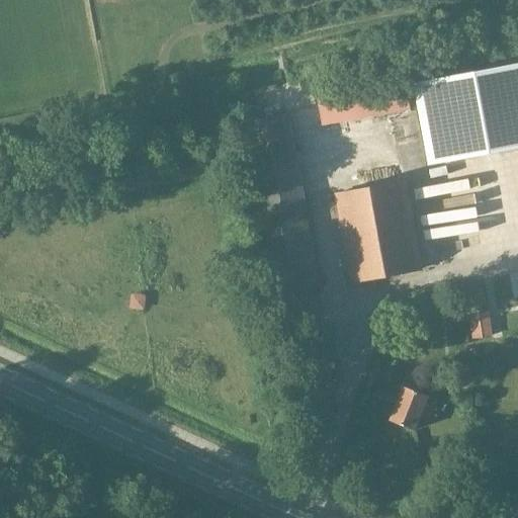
[(428,165),(517,148),(517,63),(413,83),(428,165)]
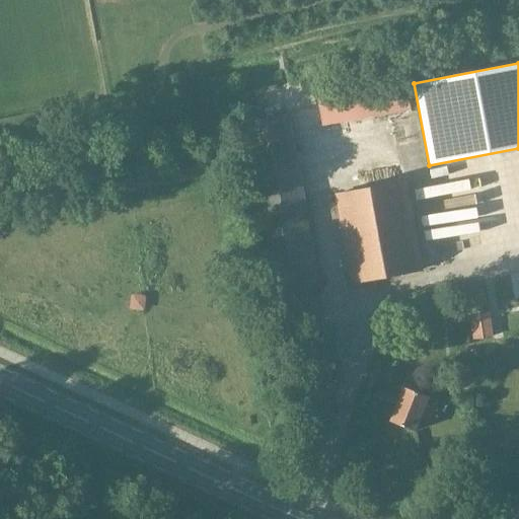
[(315,88),(317,101),(322,126),(410,110),(402,72),(315,88)]
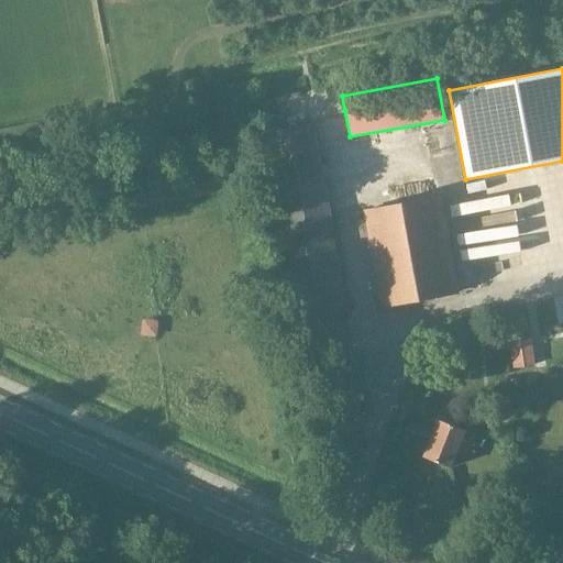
[(346,313),(330,218),(313,123),(258,133),(294,323),(346,313)]
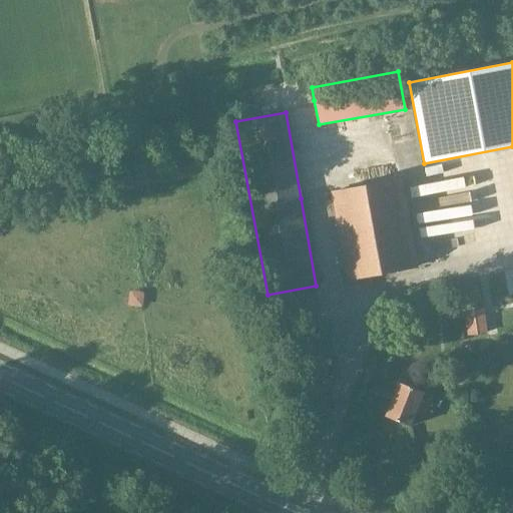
[(418,269),(400,181),(333,193),(344,258),(349,282),(418,269)]
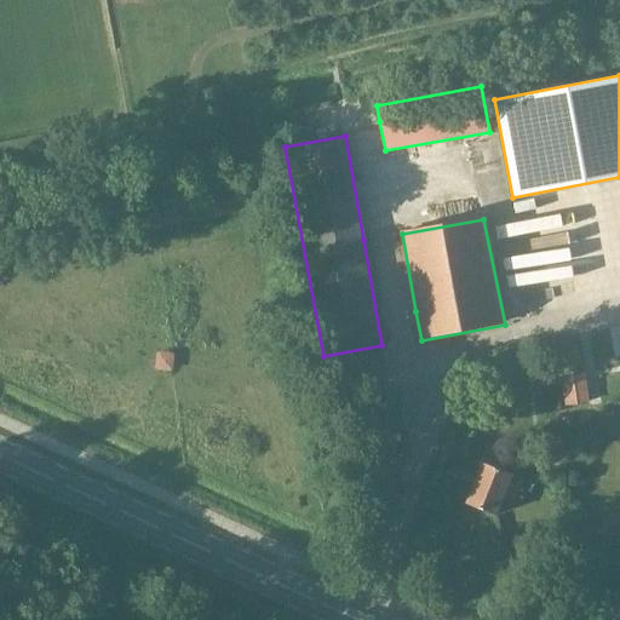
[(584,374),(561,378),(564,407),(587,405),(584,374)]
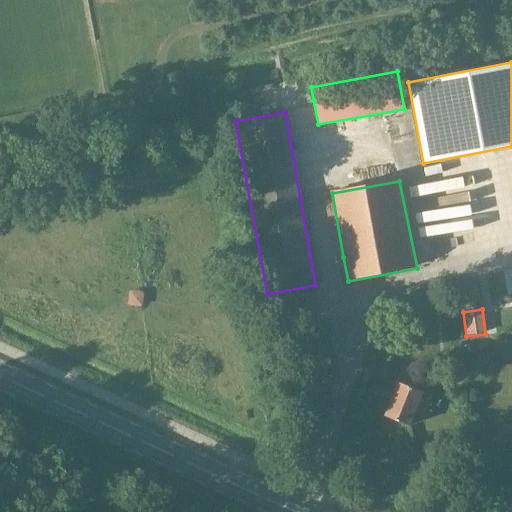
[(409,427),(422,393),(416,391),(421,379),(403,372),(384,417),(409,427)]
